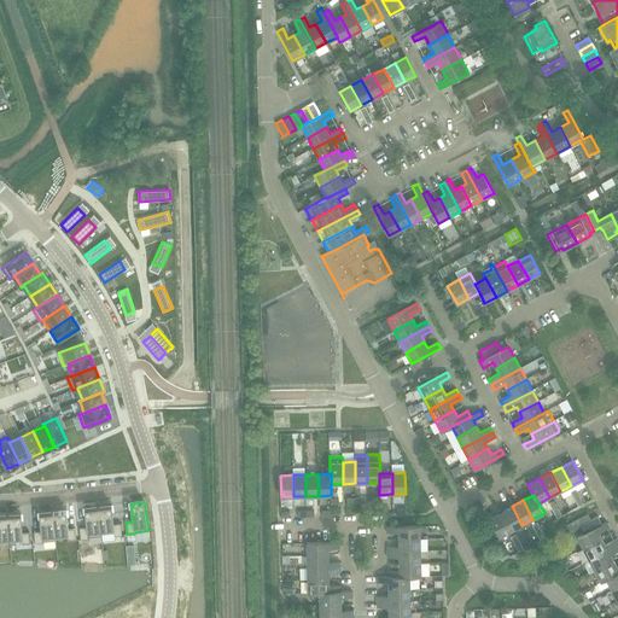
[(111,506),(98,507),(101,532),(115,531),(115,536),(120,535),(122,535),(121,523),(114,524),(111,506)]
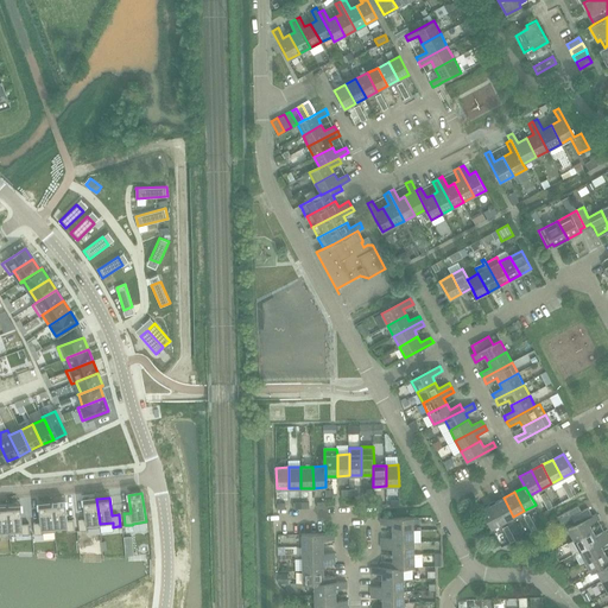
[(504,498),(493,504),(502,523),(513,517),(504,498)]
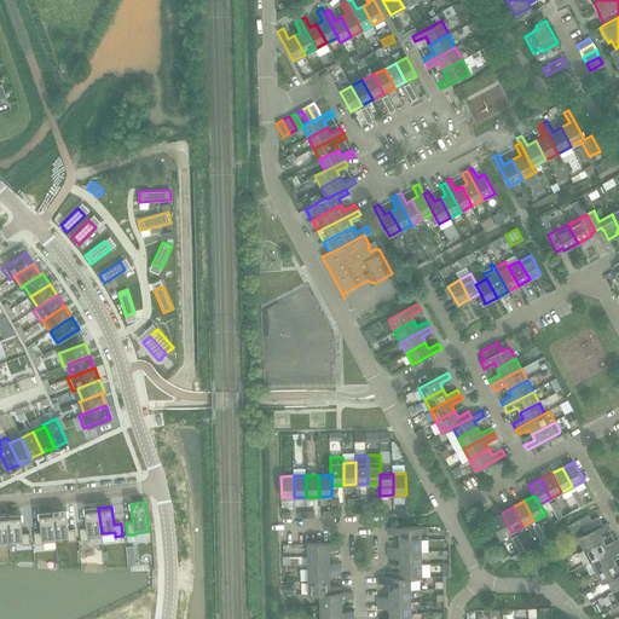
[(87,527),(80,528),(81,541),(88,539),(88,538),(102,537),(102,533),(98,508),(85,509),(87,527)]
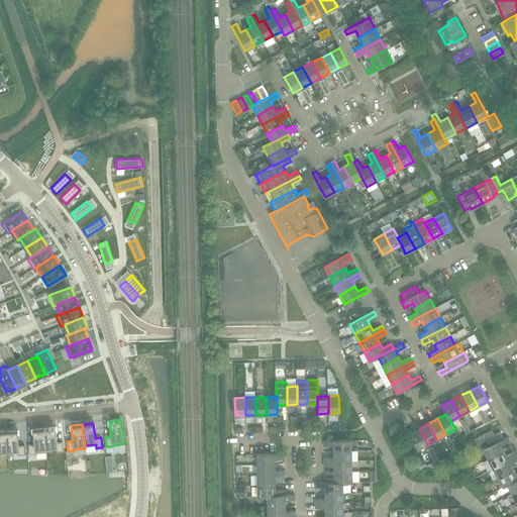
[(56,427),(44,428),(46,449),(57,448),(57,452),(64,451),(63,441),(57,442),(56,427)]
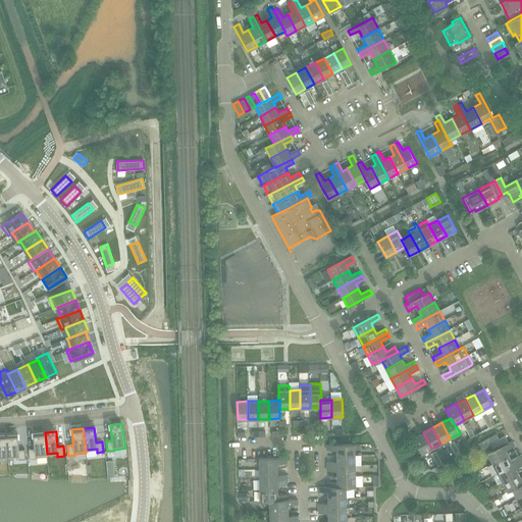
[(35,449),(29,450),(30,460),(36,459),(36,458),(48,457),(47,454),(45,432),(33,433),(35,449)]
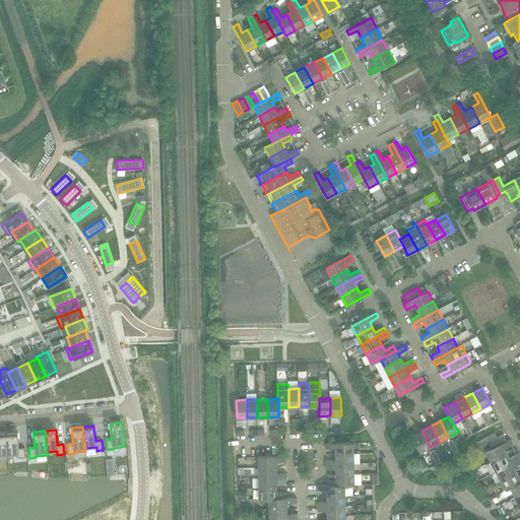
[(430,447),(421,431),(412,436),(420,452),(430,447)]
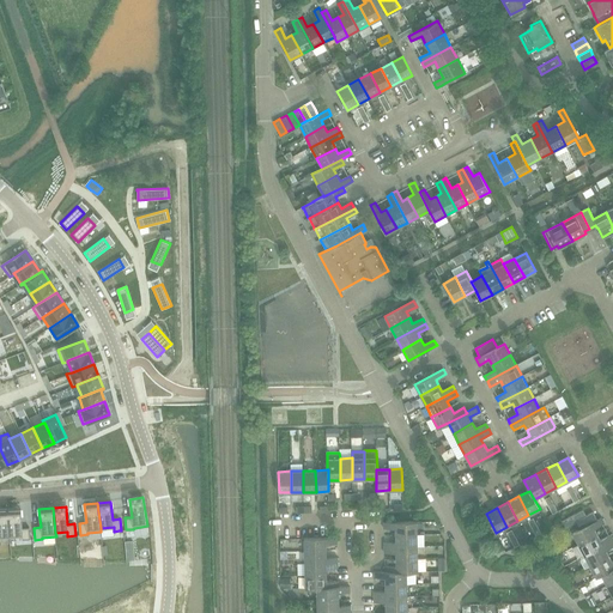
[(20,510),(7,511),(10,538),(22,536),(22,540),(30,540),(29,528),(23,528),(20,510)]
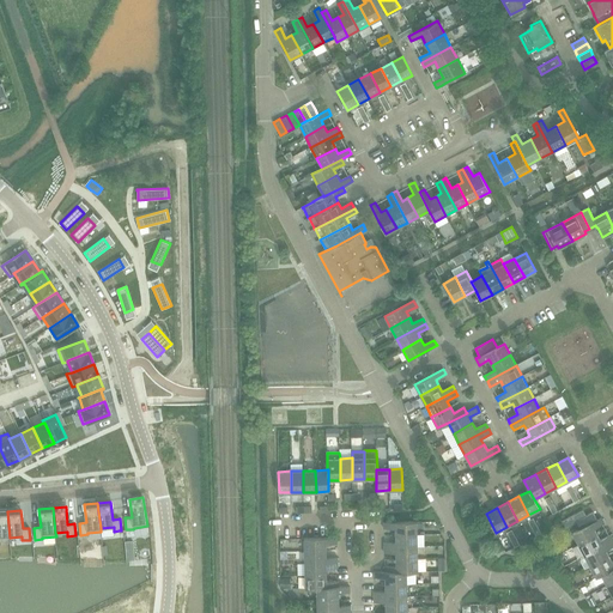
[(572,533),(578,545),(598,534),(594,528),(605,523),(601,517),(598,520),(593,513),(586,516),(582,510),(572,516),(580,529),(572,533)]
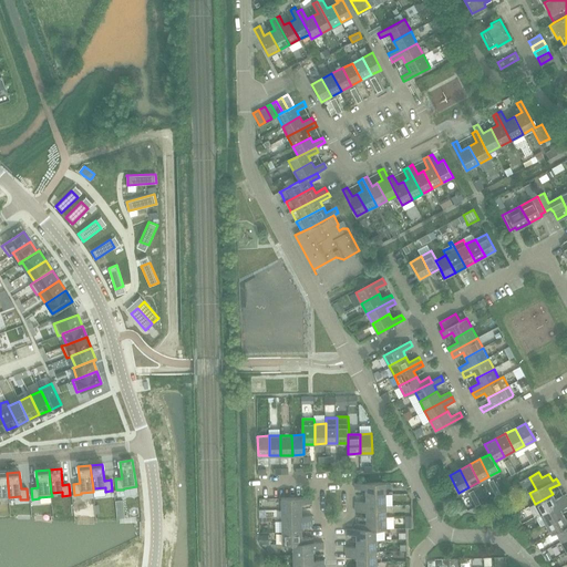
[(366,488),(367,495),(385,494),(385,483),(356,484),(356,488),(366,488)]
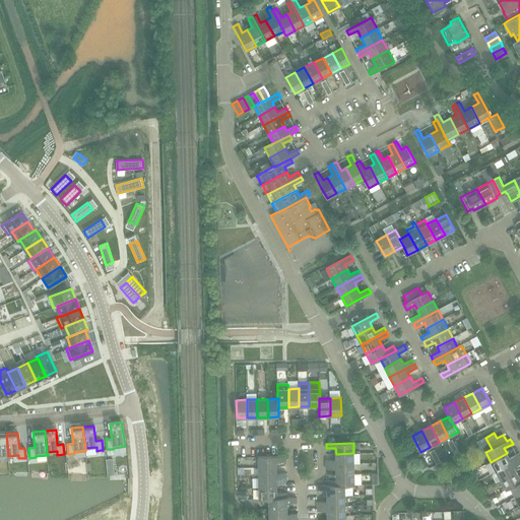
[(326,460),(326,464),(353,464),(353,453),(336,454),(336,459),(326,460)]
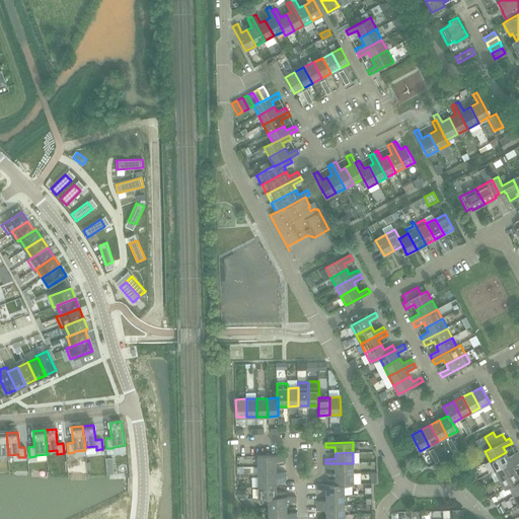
[(490,461),(495,470),(518,456),(517,453),(508,457),(506,452),(490,461)]
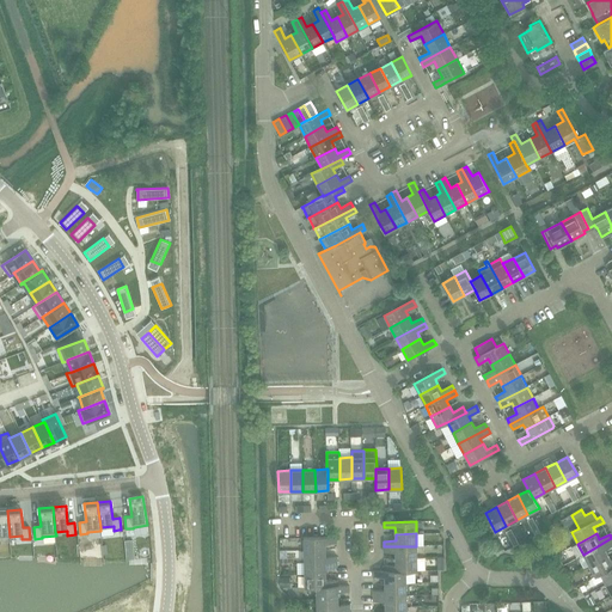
[(304,538),(304,550),(325,550),(325,543),(337,543),(337,537),(304,538)]
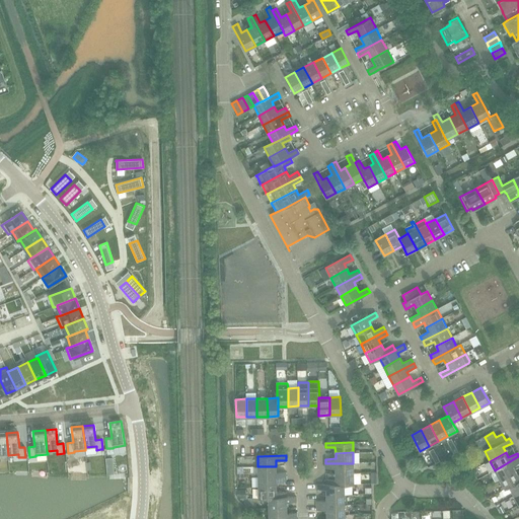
[(518,456),(495,470),(500,479),(515,470),(513,465),(518,462),(518,456)]
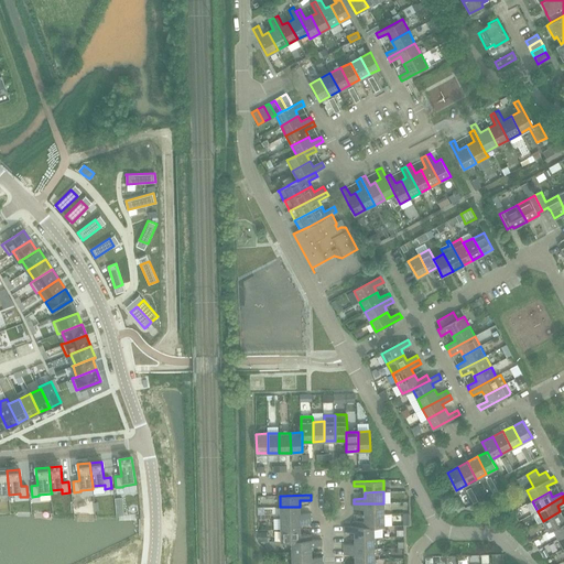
[(122,497),(115,498),(117,516),(125,516),(122,497)]
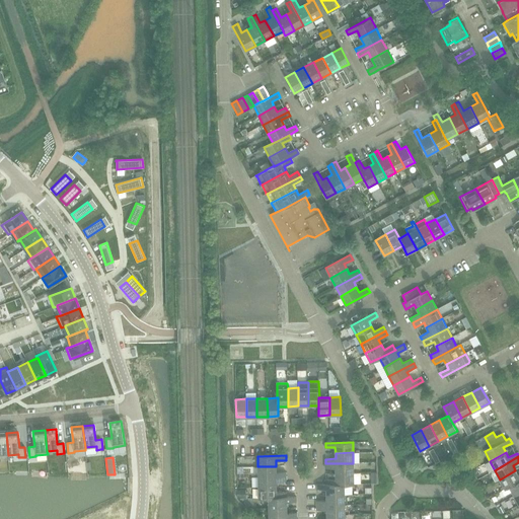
[(336,468),(336,473),(354,473),(353,463),(325,463),(325,468),(336,468)]
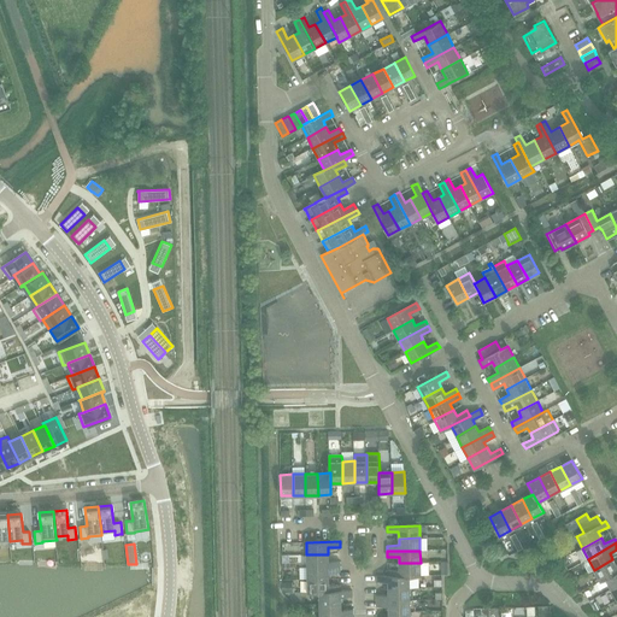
[(306,554),(307,566),(340,566),(340,560),(328,560),(328,554),(306,554)]
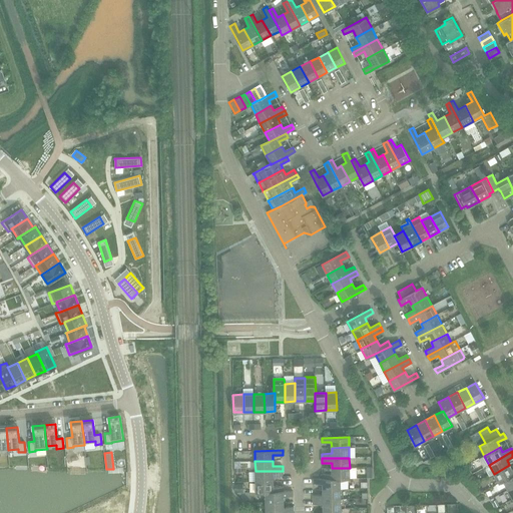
[(499,483),(503,481),(503,480),(512,475),(512,469),(512,470),(509,465),(494,474),(499,483)]
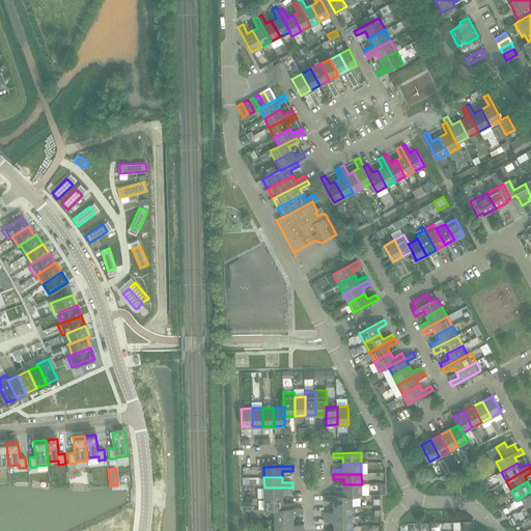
[(334,491),(334,495),(352,495),(362,495),(362,484),(343,484),(343,491),(334,491)]
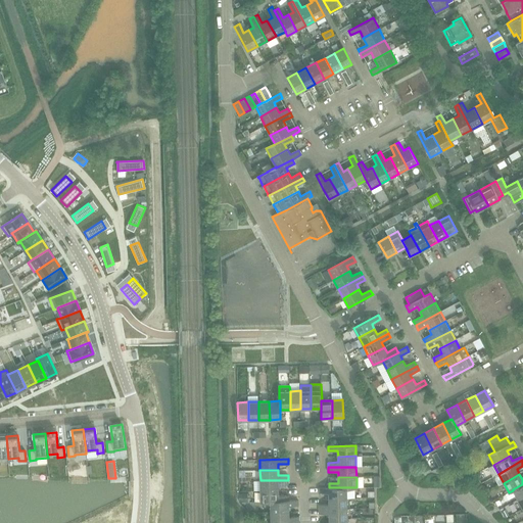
[(260,480),(260,491),(279,490),(279,485),(288,484),(288,480),(260,480)]
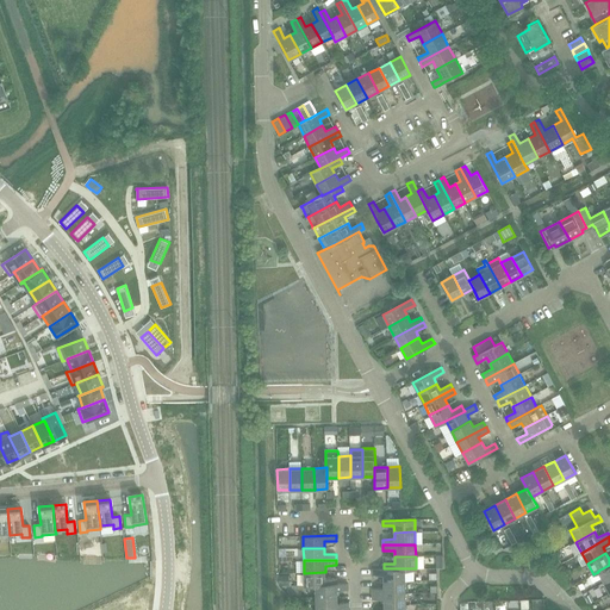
[(609,565),(598,571),(598,572),(604,583),(609,578),(609,565)]
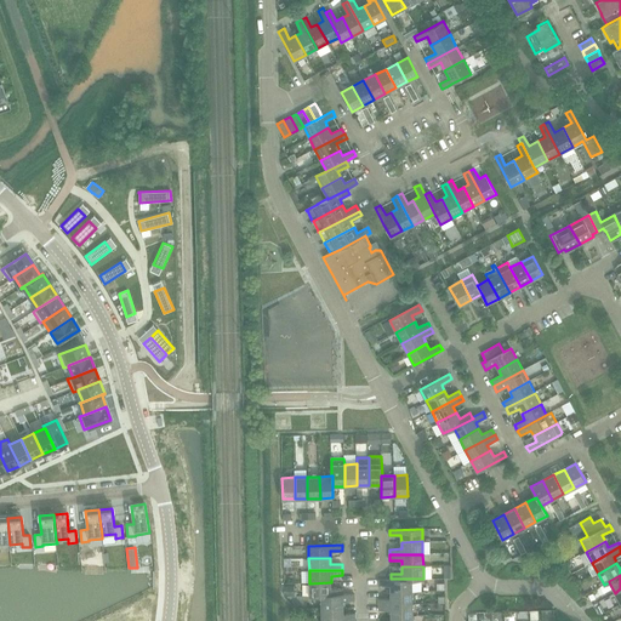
[(391,586),(391,592),(412,592),(411,579),(391,579),(379,580),(379,586),(391,586)]
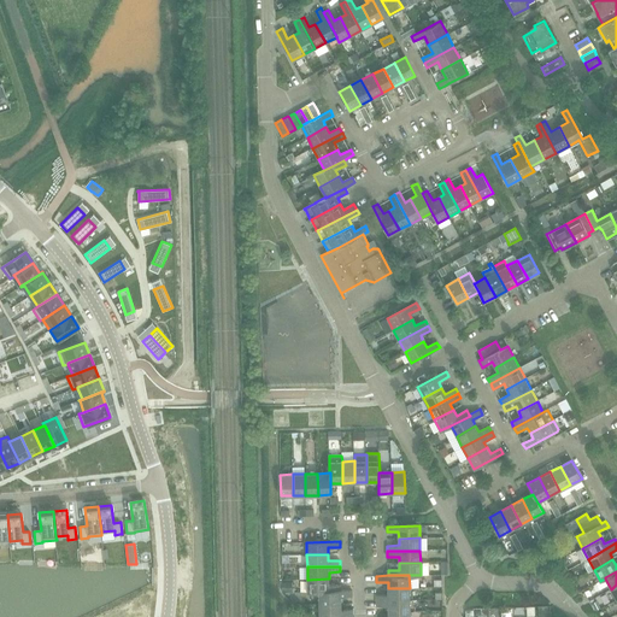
[(307,592),(319,592),(318,591),(341,591),(341,585),(329,586),(329,579),(307,580),(307,592)]
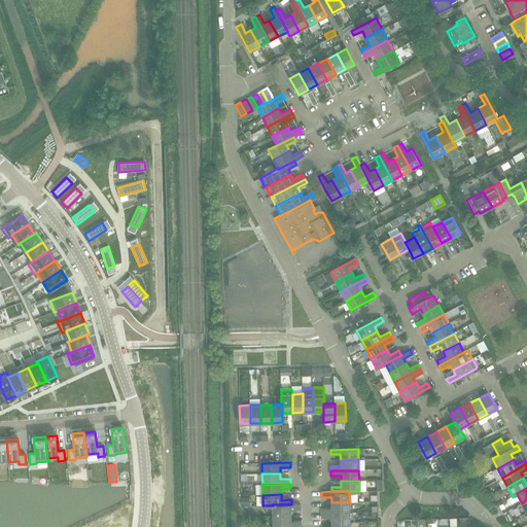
[(321,508),(322,514),(350,513),(350,502),(331,502),(331,508),(321,508)]
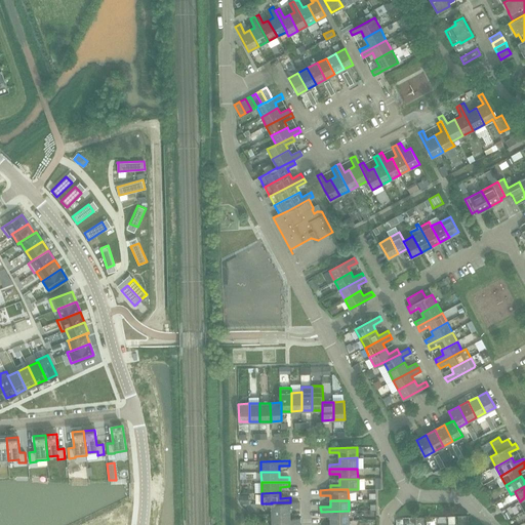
[(272,503),(272,514),(290,514),(290,508),(299,508),(299,502),(290,502),(271,502),(272,503)]
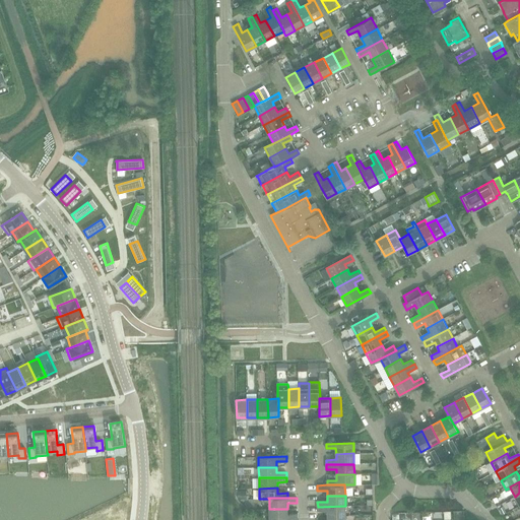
[(327,511),(327,517),(345,516),(345,506),(318,507),(318,511),(327,511)]
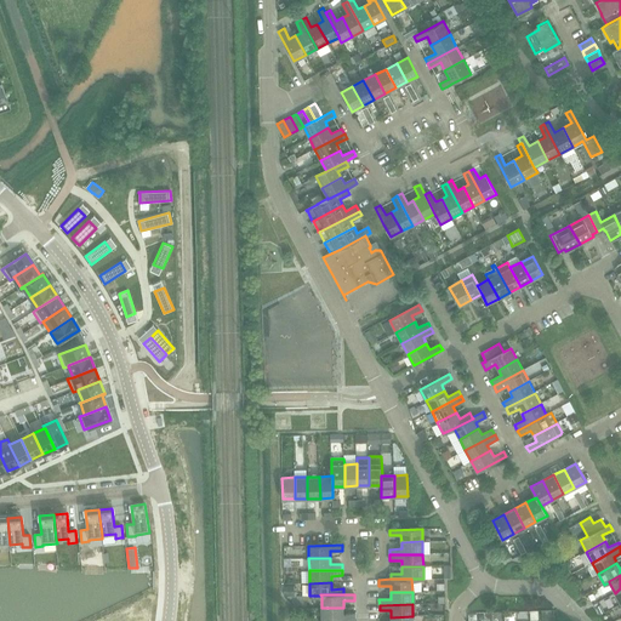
[(125,607),(124,616),(129,617),(127,620),(146,620),(147,620),(138,619),(141,609),(125,607)]
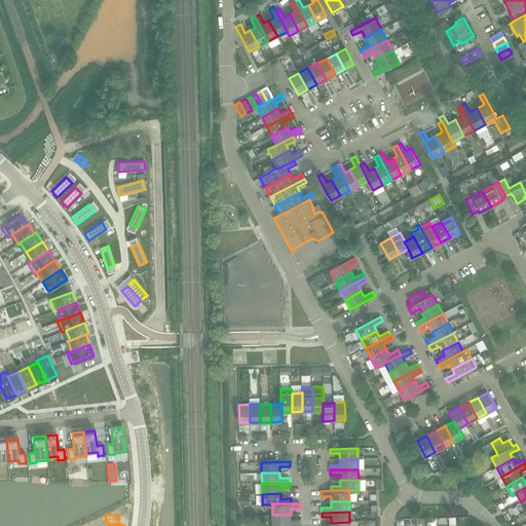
[(272,515),(272,525),(301,525),(301,520),(291,520),(291,515),(272,515)]
